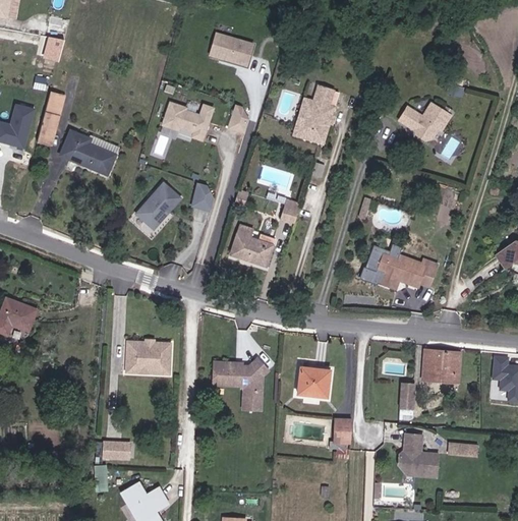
[(268,46),(272,34),(264,31),(260,43),(268,46)]
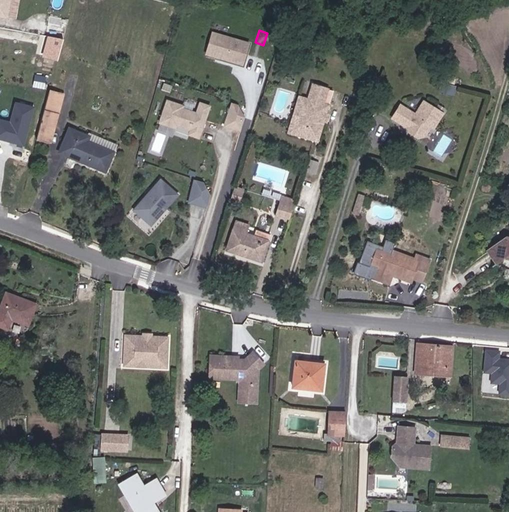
[(242,64),(249,43),(213,31),(206,52),(242,64)]
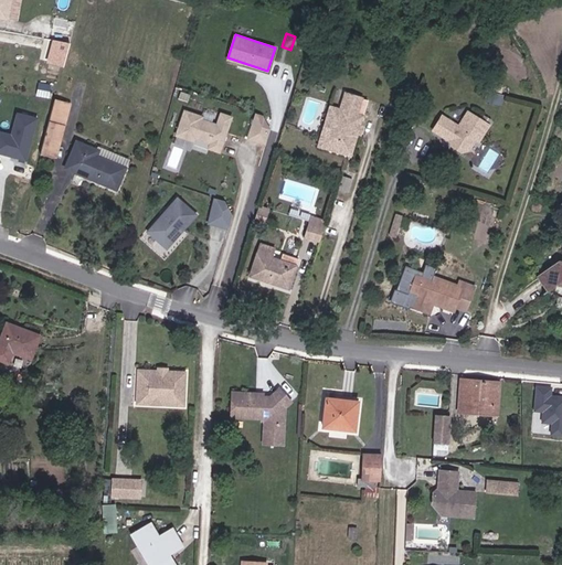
[(62,65),(66,44),(50,40),(44,62),(62,65)]
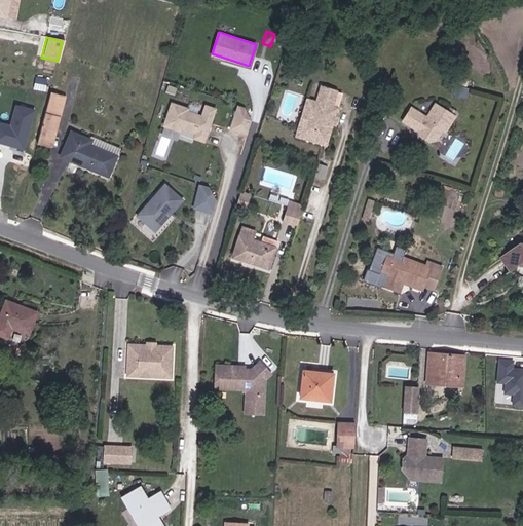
[(323,87),(318,103),(308,100),(298,138),(301,139),(329,146),(339,109),(334,107),(338,92),(323,87)]
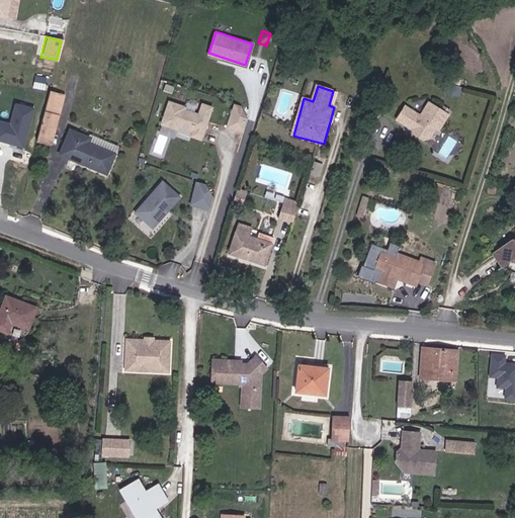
[(52,143),(60,113),(66,92),(52,88),(46,109),(36,139),(52,143)]
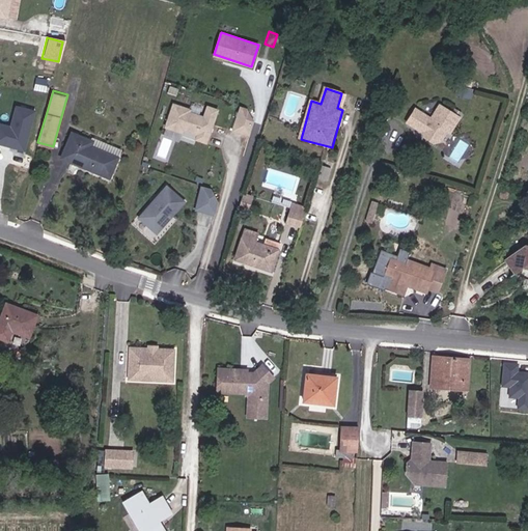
[(202,139),(215,107),(204,103),(200,113),(186,108),(187,105),(170,99),(162,121),(178,128),(179,124),(194,130),(192,135),(202,139)]
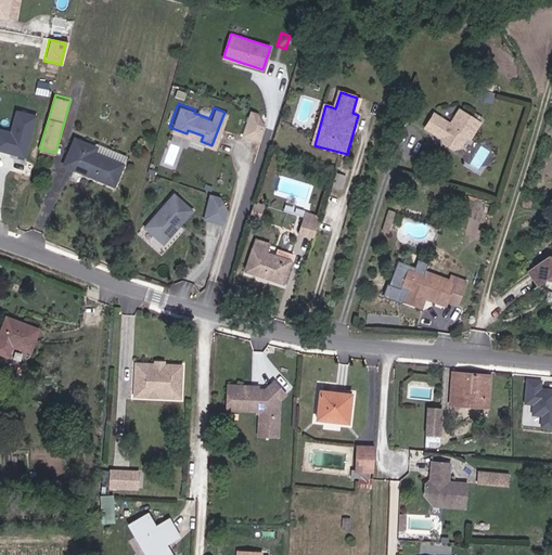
[(20,156),(33,115),(13,110),(7,131),(0,128),(0,150),(5,152),(7,149),(12,151),(11,153),(20,156)]
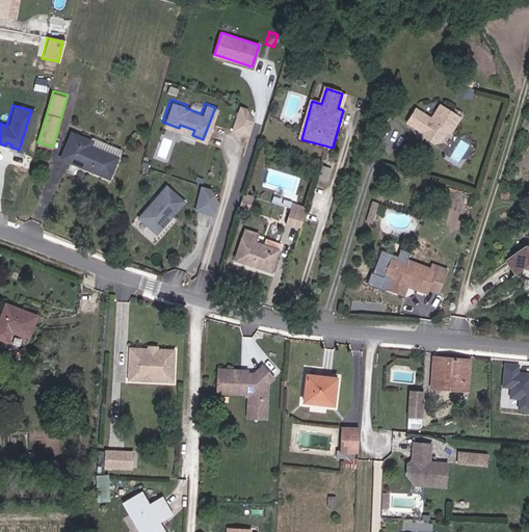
[(243,108),(237,106),(228,130),(244,136),(249,122),(243,108)]
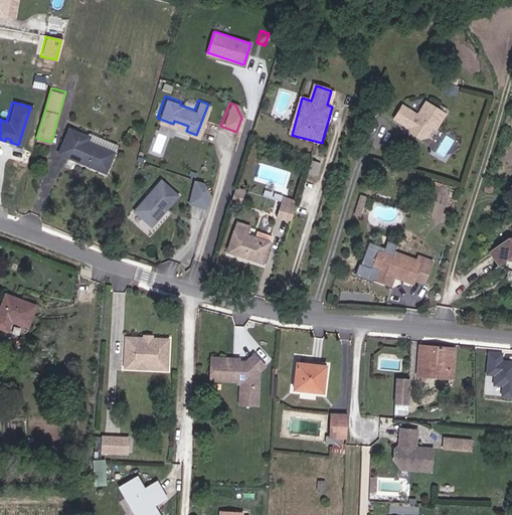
[(418,117),(403,107),(395,119),(404,126),(405,124),(411,128),(412,134),(420,139),(427,139),(433,129),(436,131),(446,116),(428,104),(418,117)]
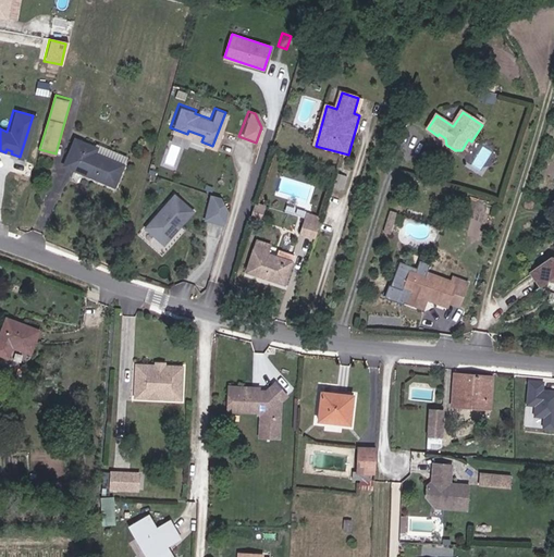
[(93,153),(95,148),(75,138),(63,163),(111,186),(121,166),(93,153)]
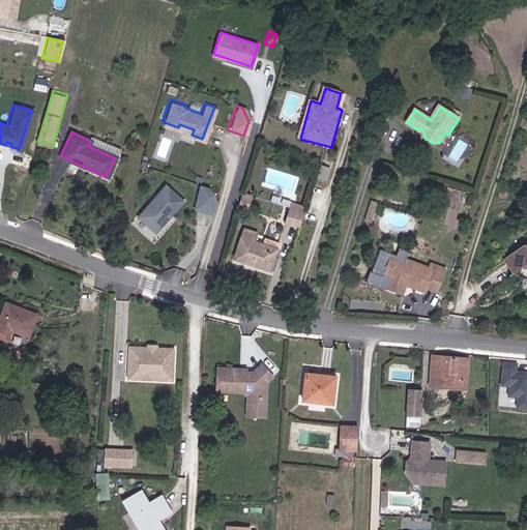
[(325,181),(329,169),(322,166),(318,178),(325,181)]
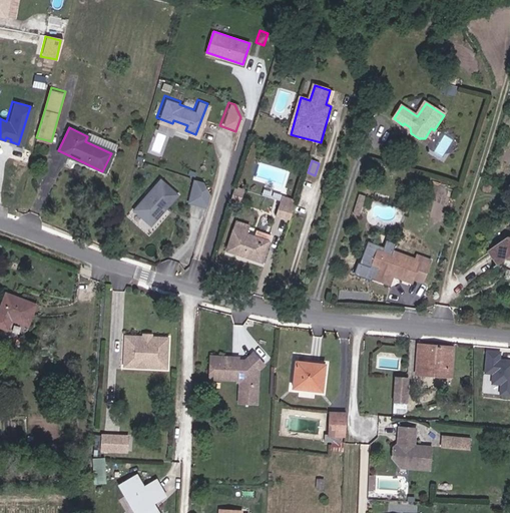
[(192,178),(185,202),(203,207),(210,184),(192,178)]
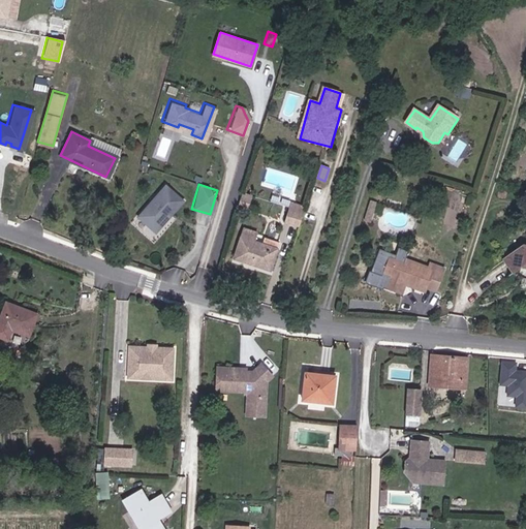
[(182,204),(165,188),(136,218),(150,230),(155,225),(166,214),(169,217),(182,204)]
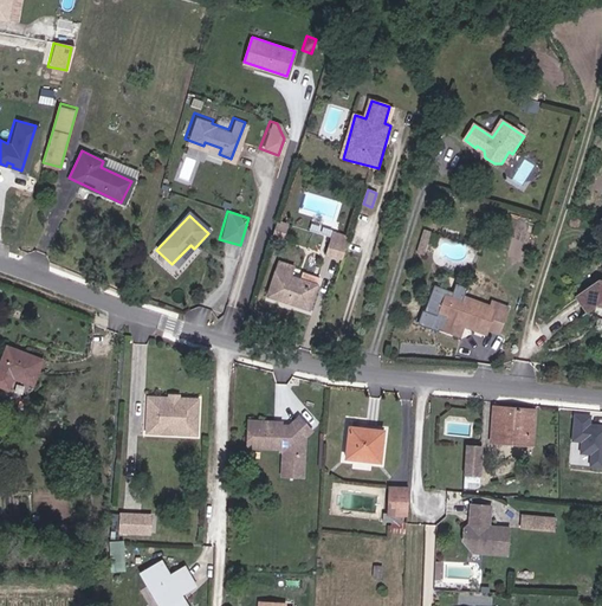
[(267,239),(279,243),(285,223),(273,219),(267,239)]
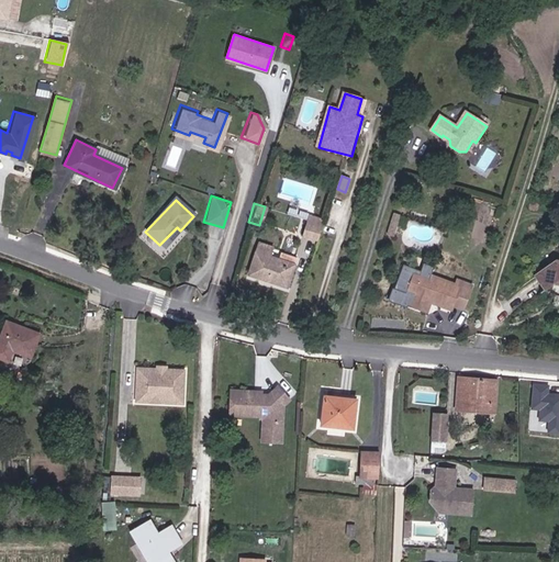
[(319,240),(324,223),(306,216),(300,234),(319,240)]
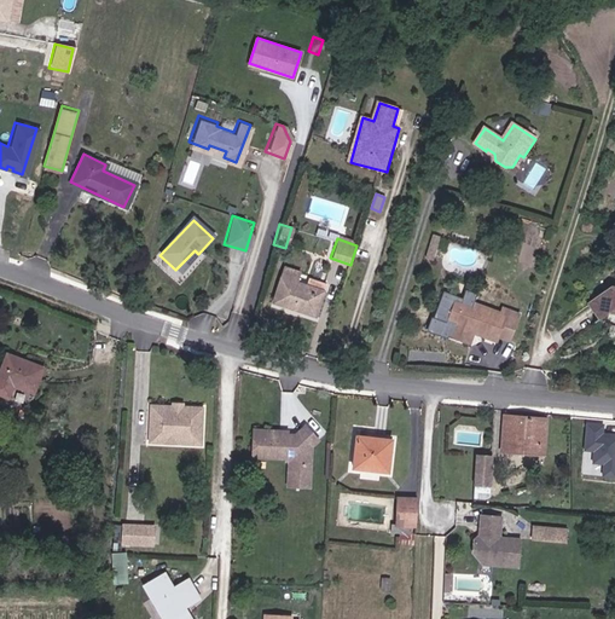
[(198,254),(195,250),(181,264),(175,270),(180,273),(198,254)]
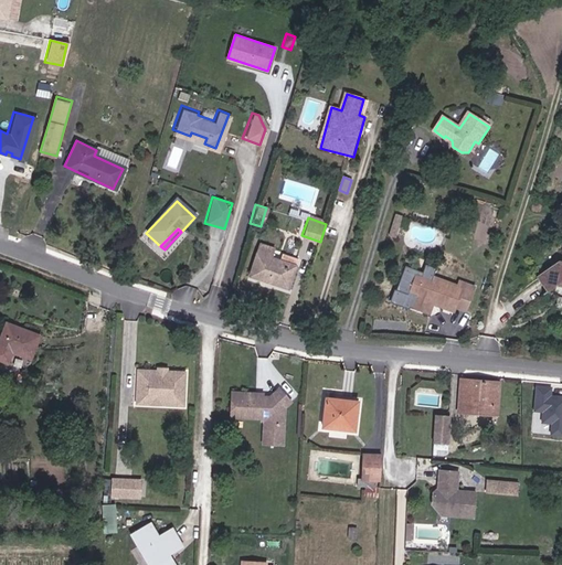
[(260,246),(250,277),(287,289),(296,258),(283,255),(281,263),(272,260),(274,252),(260,246)]
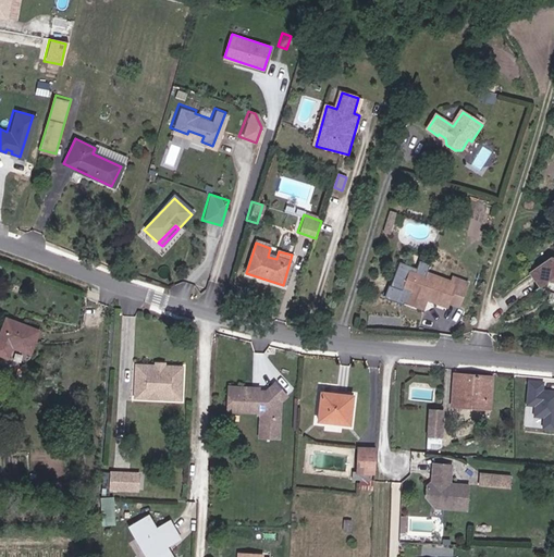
[(540,287),(552,281),(552,258),(524,272),(540,287)]
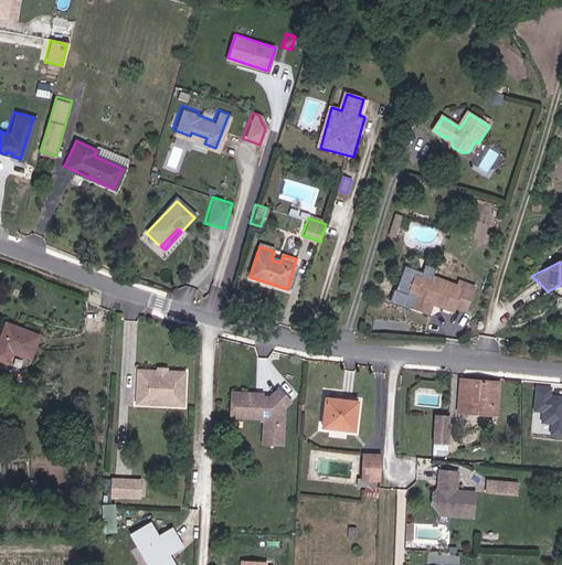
[(454,287),(413,274),(405,297),(411,299),(417,311),(430,305),(452,312),(453,308),(463,311),(472,287),(456,281),(454,287)]
